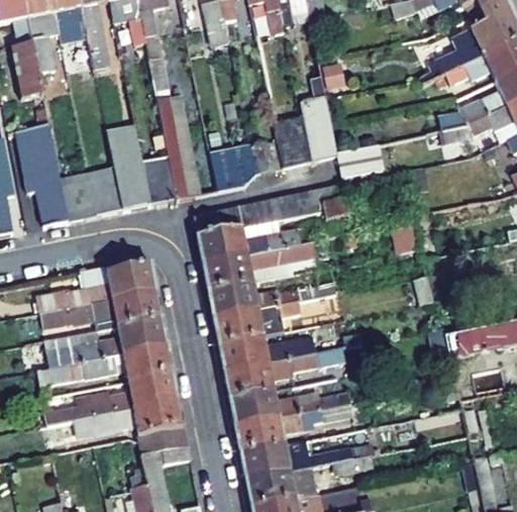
[(0,0),(0,22),(12,20),(27,17),(23,0),(0,0)]
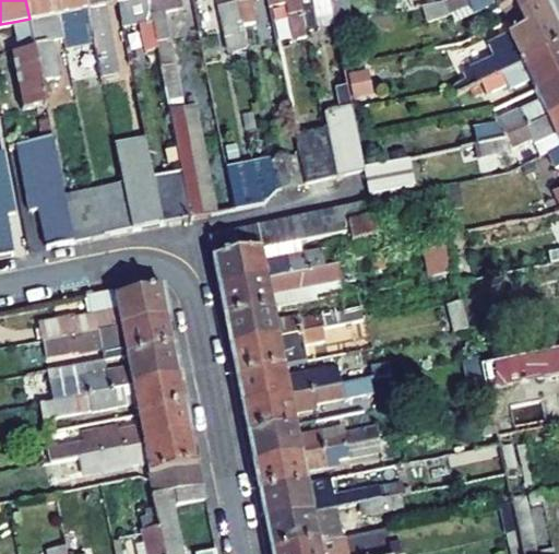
[(59,74),(51,38),(63,35),(59,13),(56,0),(25,0),(30,19),(35,45),(42,78),(59,74)]
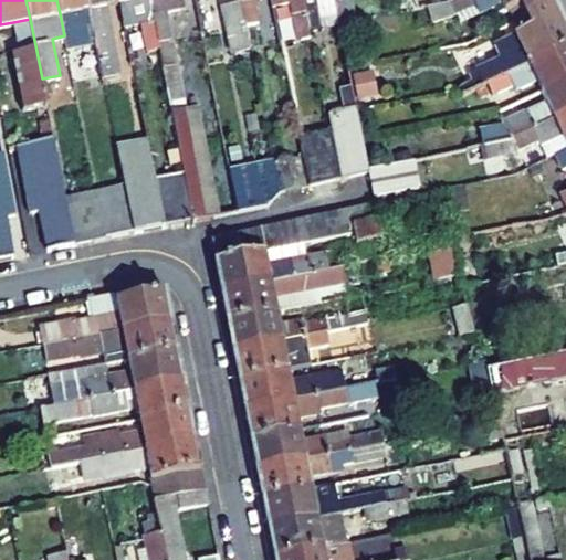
[(75,34),(82,32),(91,74),(104,72),(88,0),(56,0),(60,13),(71,11),(75,34)]
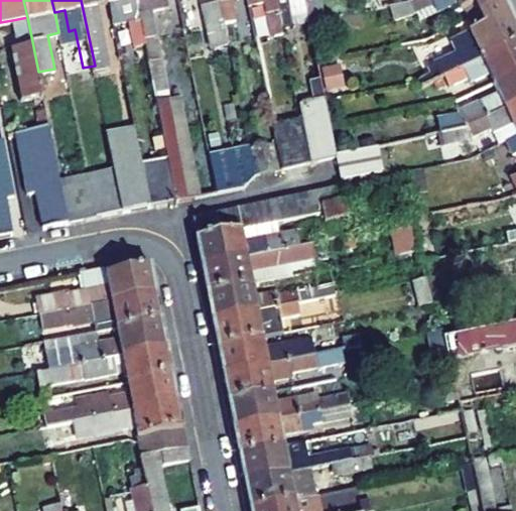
[(95,70),(110,67),(97,3),(109,1),(109,0),(81,0),(95,66),(95,70)]
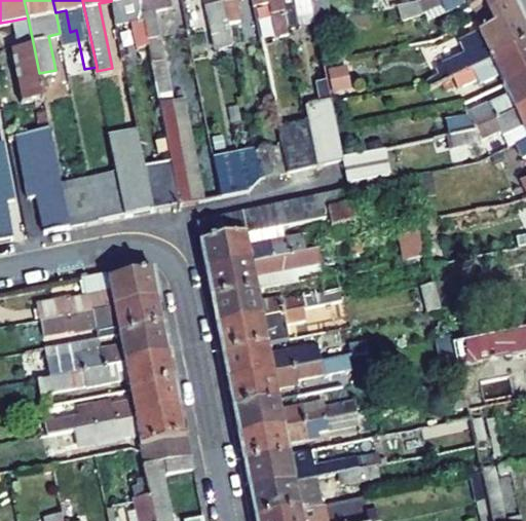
[(115,23),(132,20),(140,63),(151,61),(139,0),(111,0),(111,1),(115,23)]
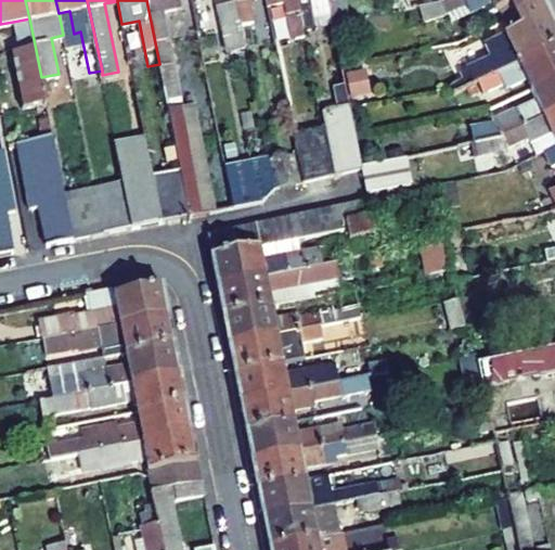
[(182,103),(163,10),(181,5),(180,0),(146,0),(159,64),(168,105),(182,103)]
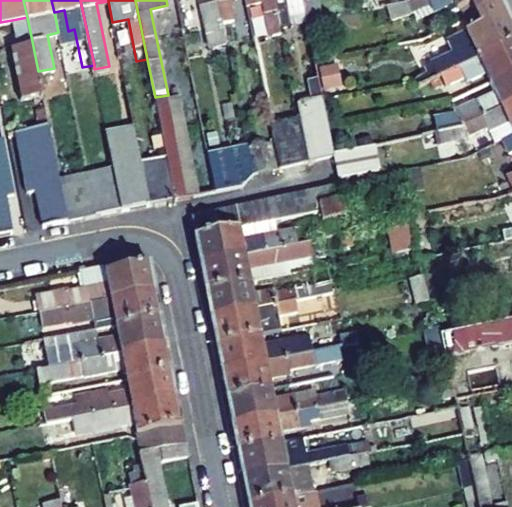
[(201,4),(209,44),(226,41),(222,21),(217,0),(199,0),(200,4),(201,4)]
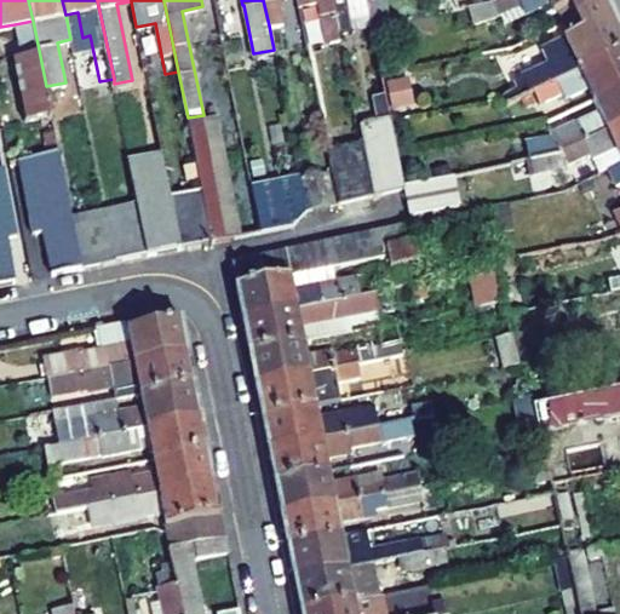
[(263,0),(269,26),(283,22),(280,0),(263,0)]
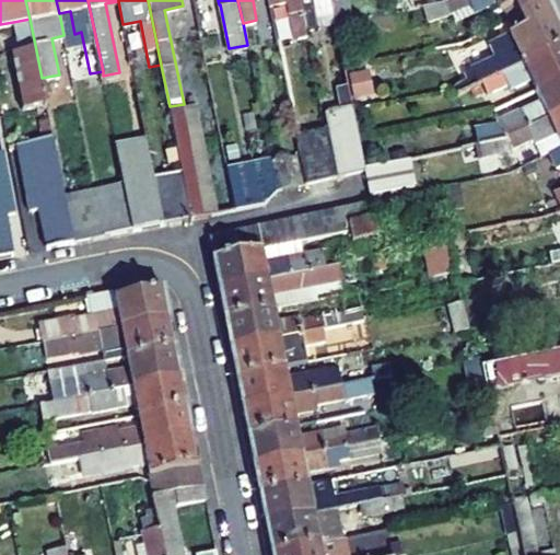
[(306,29),(300,0),(269,0),(270,6),(287,1),(293,33),(298,32),(299,37),(307,36),(306,29)]
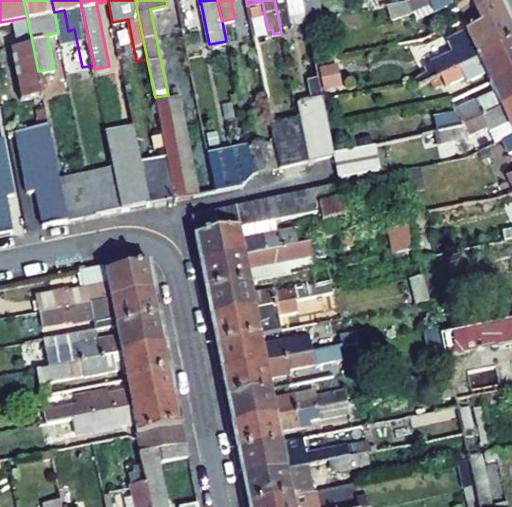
[(291,23),(286,0),(274,0),(280,26),(291,23)]
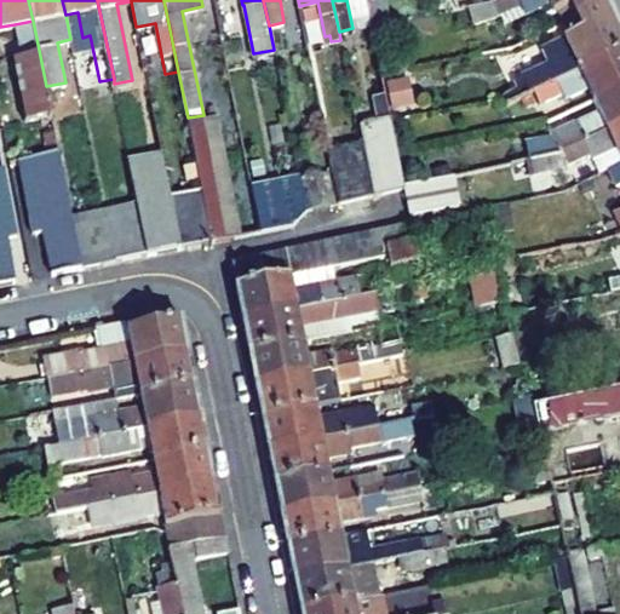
[(366,0),(371,22),(388,18),(384,0),(366,0)]
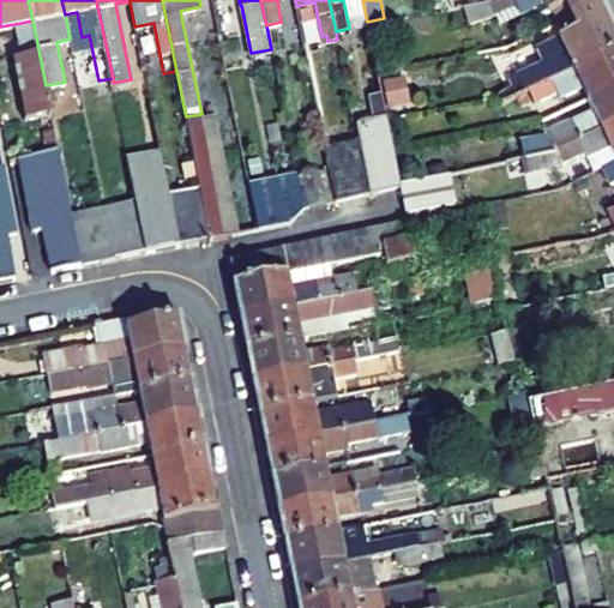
[(468,20),(493,12),(516,1),(521,12),(536,6),(539,12),(546,8),(546,10),(552,7),(557,19),(599,0),(482,0),(463,4),(468,20)]
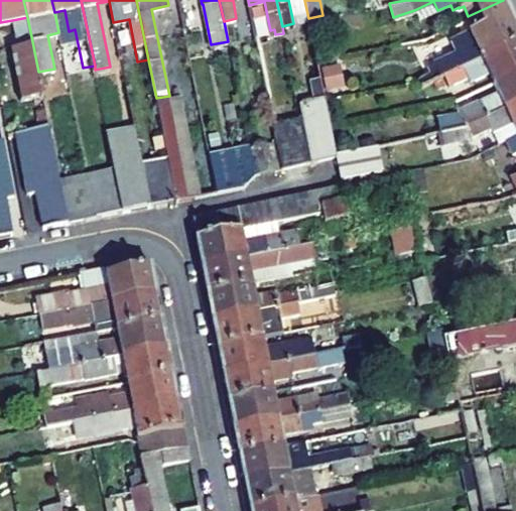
[(434,78),(443,74),(515,38),(515,22),(505,0),(503,0),(468,16),(466,17),(471,28),(449,37),(457,50),(426,64),(430,71),(434,78)]
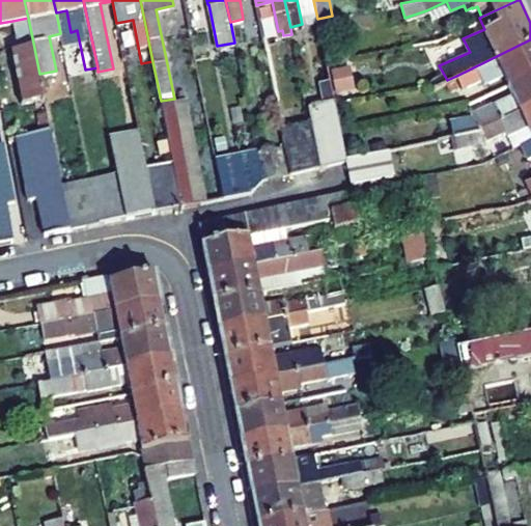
[(426,10),(430,20),(450,10),(446,1),(426,10)]
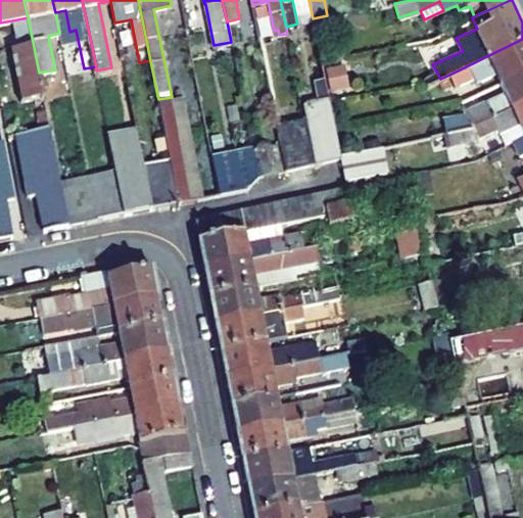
[(28,17),(12,20),(17,45),(33,42),(28,17)]
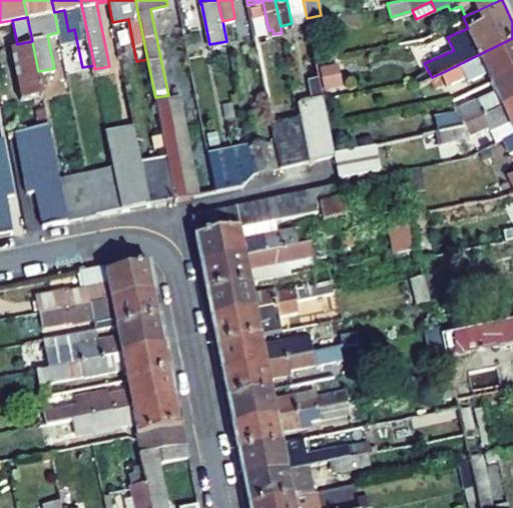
[(484,65),(491,79),(512,68),(512,38),(441,73),(447,82),(484,65)]
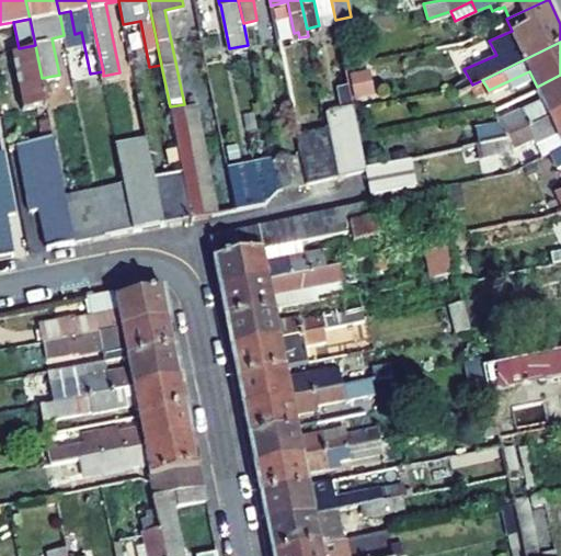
[(35,104),(46,102),(42,78),(35,45),(19,48),(13,49),(24,106),(35,104)]
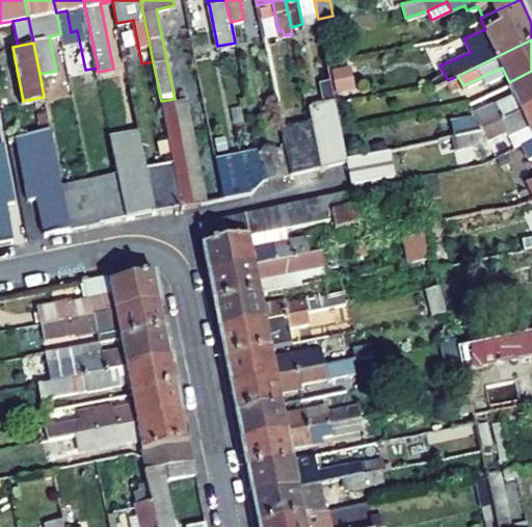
[(328,70),(345,67),(343,56),(326,59),(328,70)]
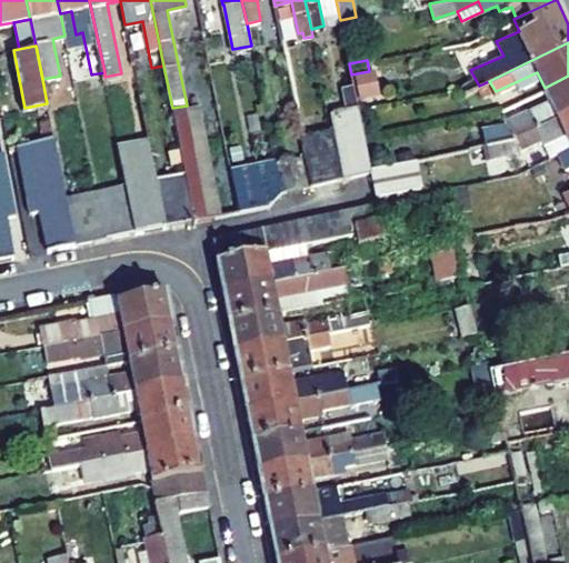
[(506,119),(513,137),(568,110),(568,76),(545,88),(549,98),(506,119)]
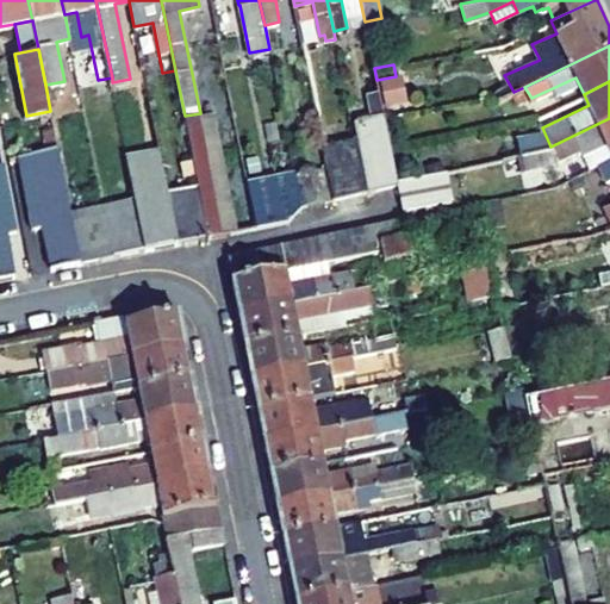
[(493,92),(498,99),(514,92),(509,83),(493,92)]
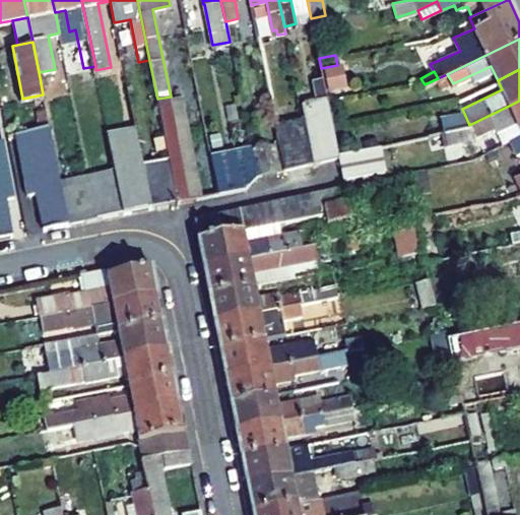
[(328,85),(335,83),(332,72),(325,74),(328,85)]
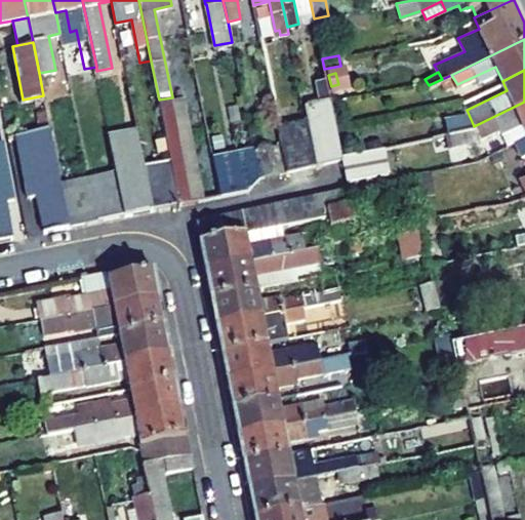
[(315,79),(319,100),(330,97),(326,77),(315,79)]
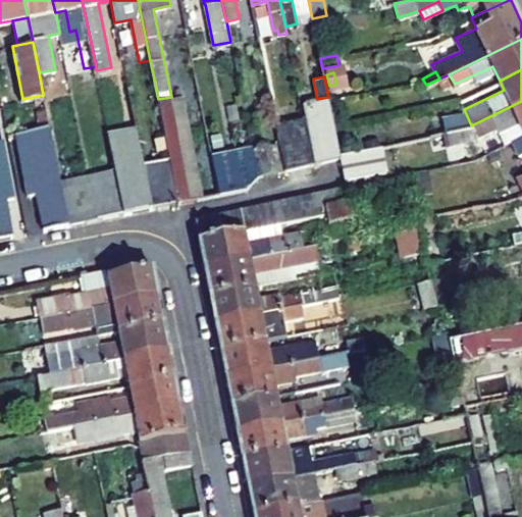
[(203,196),(183,94),(171,97),(158,99),(175,182),(179,201),(203,196)]
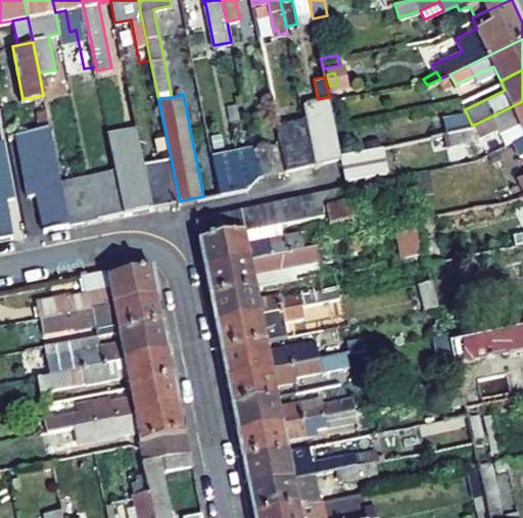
[(33,97),(39,127),(49,125),(43,95),(33,97)]
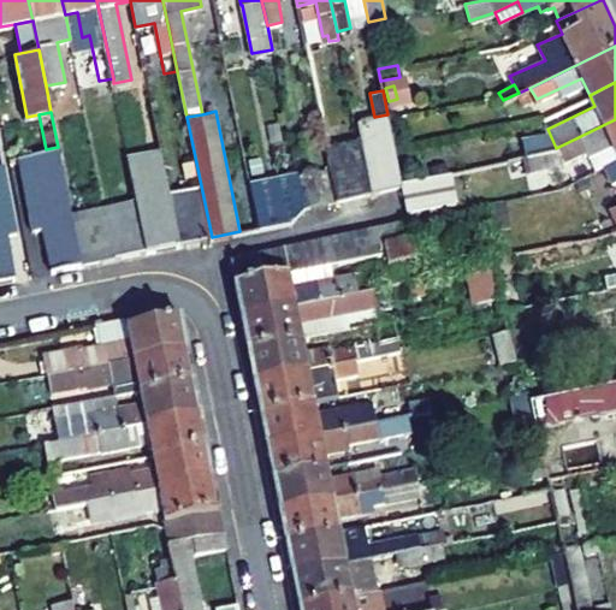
[(374,117),(359,119),(372,190),(402,185),(401,182),(388,114),(374,117)]
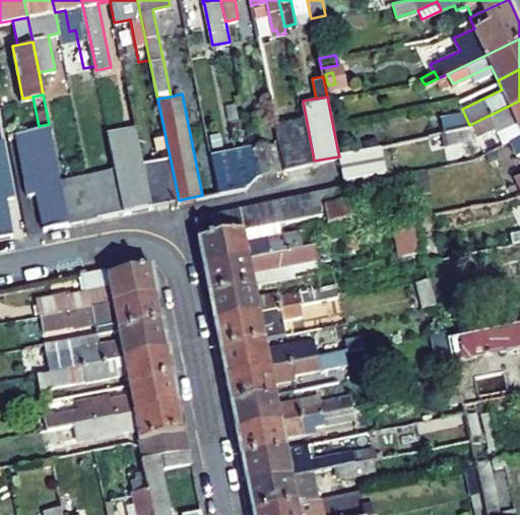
[(519,101),(469,125),(442,131),(444,141),(445,144),(476,136),(495,127),(497,131),(517,122),(519,127),(519,101)]
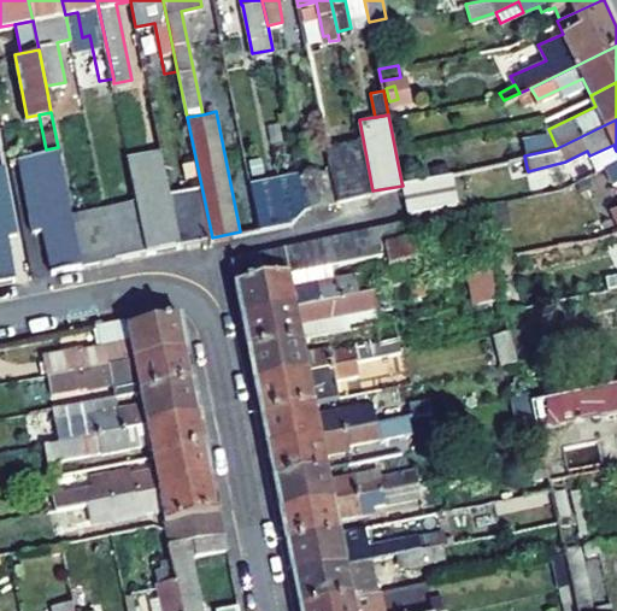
[(338,199),(370,192),(359,137),(325,145),(338,199)]
